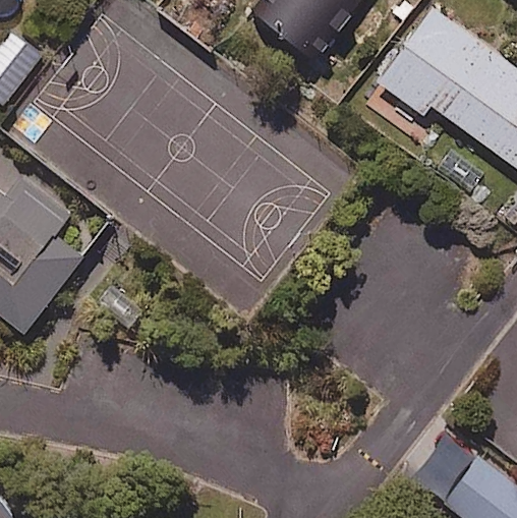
[(273,0),(263,13),(340,71),(383,14),(366,2),(367,0),(273,0)]
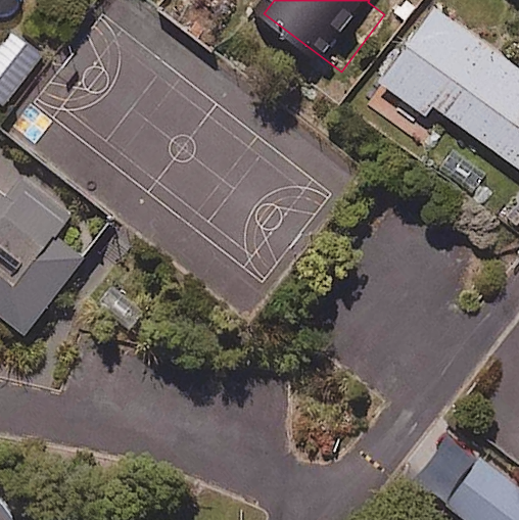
[(518,168),(518,67),(433,7),(379,83),(426,115),(432,106),(518,168)]
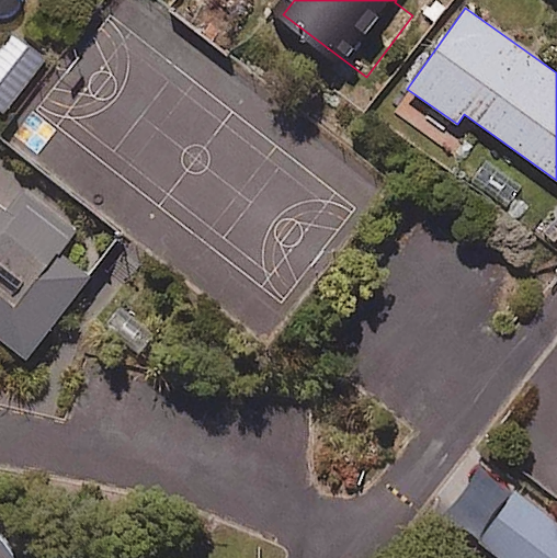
[(46,58),(8,32),(0,44),(0,112),(7,116),(46,58)]
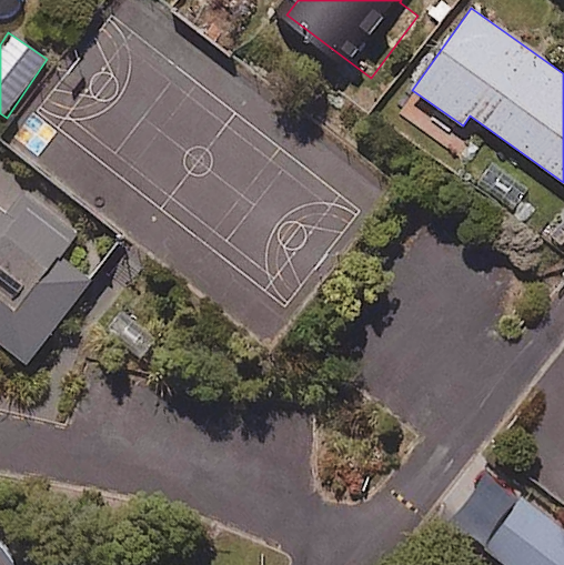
[(0,279),(36,310),(94,241),(60,211),(76,193),(19,144),(3,162),(0,159),(0,279)]
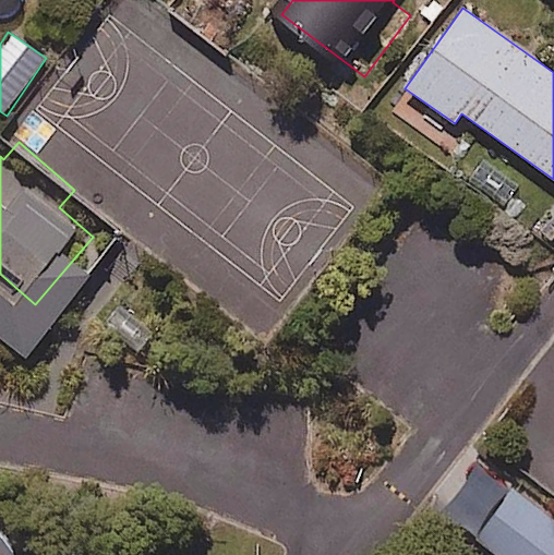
[(553,240),(553,201),(533,226),(553,242),(553,240)]
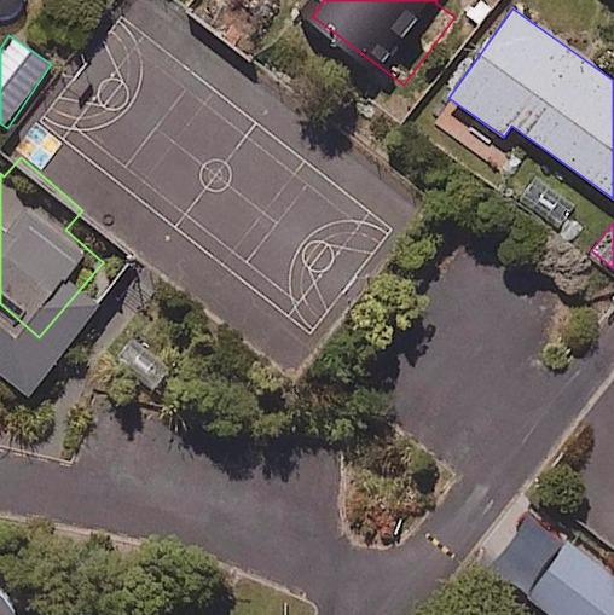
[(613,614),(613,575),(568,541),(528,595),(554,614),(613,614)]
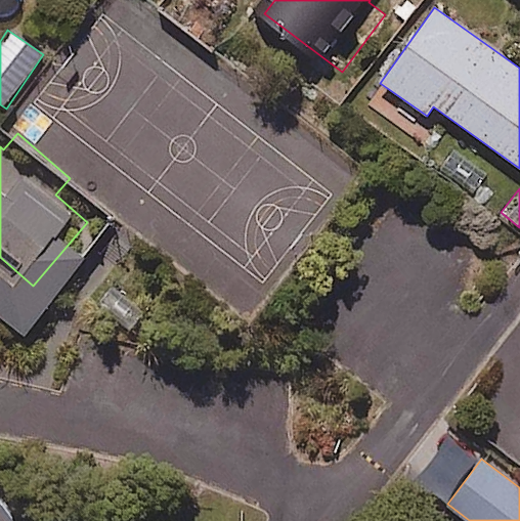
All buildings are outlined.
